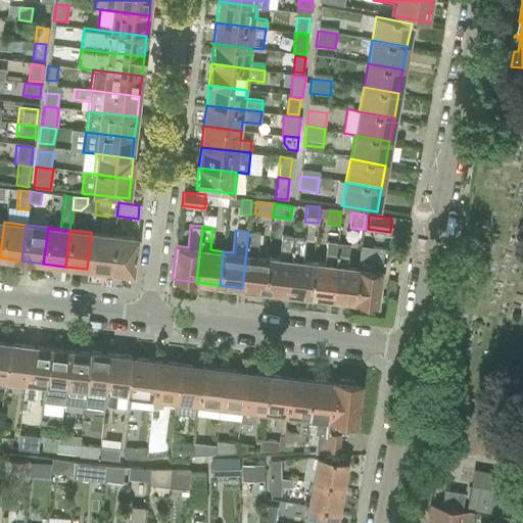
[(87,269),(109,272),(113,235),(91,232),(87,269)]
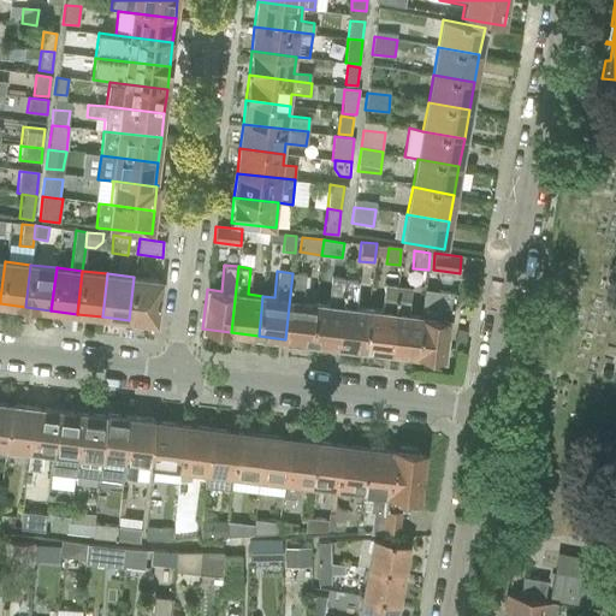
[(285,339),(309,342),(315,302),(301,301),(304,274),(292,273),(285,339)]
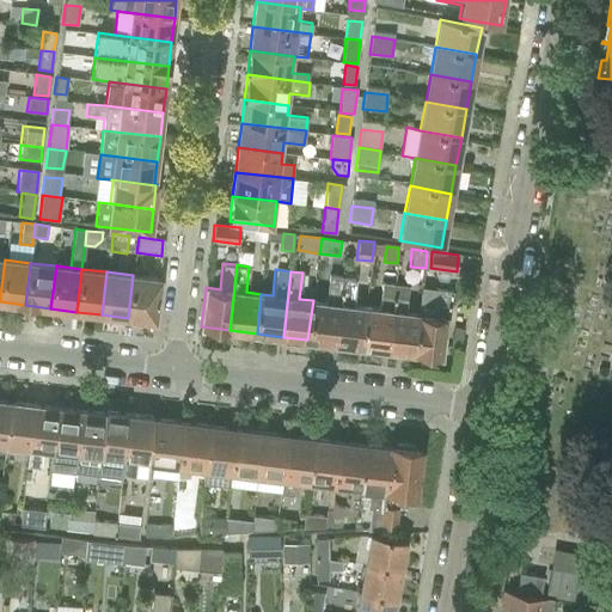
[(133,275),(128,318),(154,322),(159,279),(133,275)]
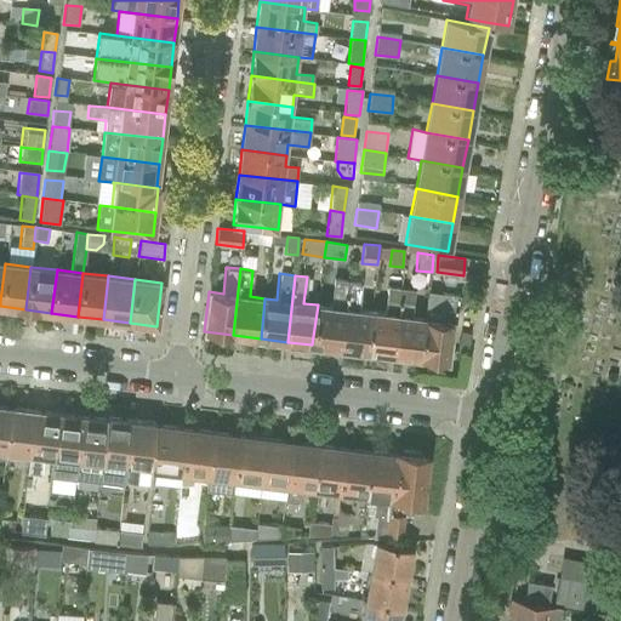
[(312,345),(340,348),(348,281),(334,279),(330,306),(318,305),(312,345)]
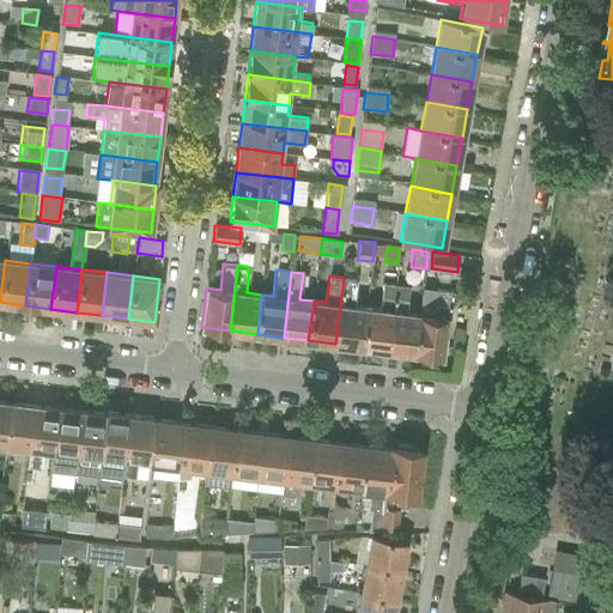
[(335,344),(362,347),(366,307),(352,304),(356,279),(344,278),(335,344)]
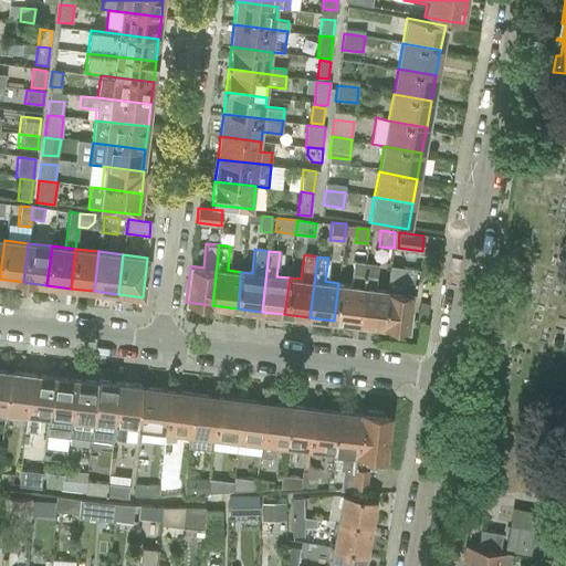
[(334,321),(358,324),(366,263),(352,262),(349,284),(338,283),(334,321)]
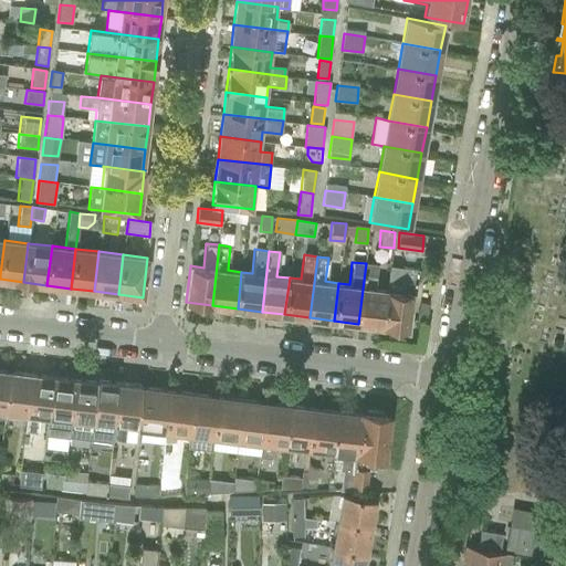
[(358,324),(383,326),(387,289),(374,287),(377,265),(366,263),(358,324)]
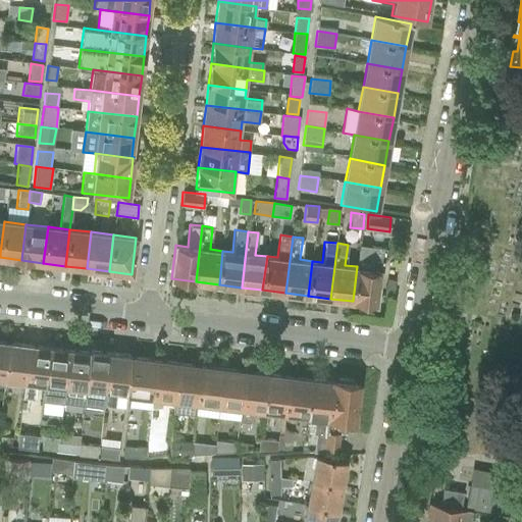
[(357,266),(353,301),(375,304),(380,262),(383,262),(385,249),(370,247),(360,246),(357,266)]
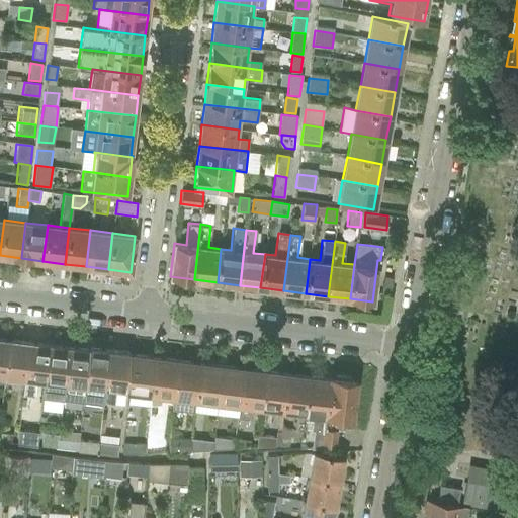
[(3,377),(24,379),(29,343),(8,340),(3,377)]
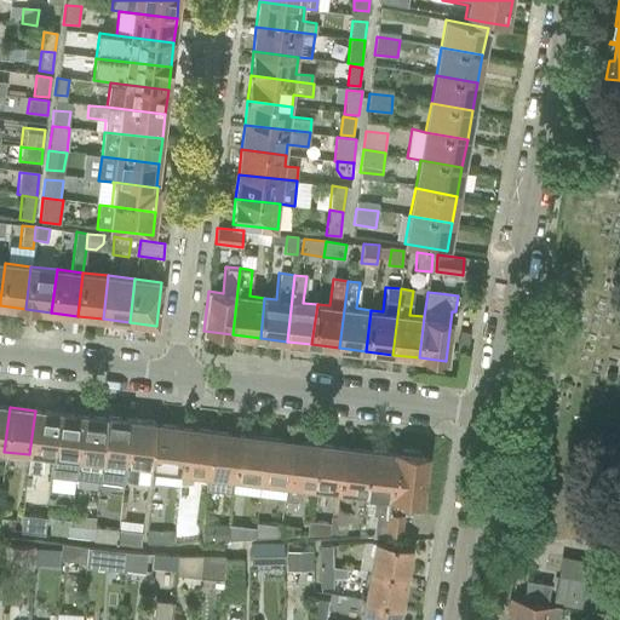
[(44,457),(53,458),(58,413),(35,411),(29,454),(28,472),(41,474),(44,457)]
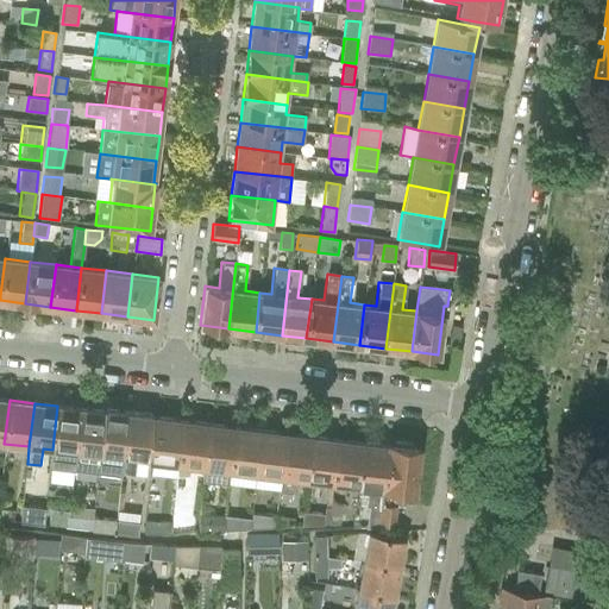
[(52,450),(50,469),(73,471),(81,409),(57,406),(52,450)]
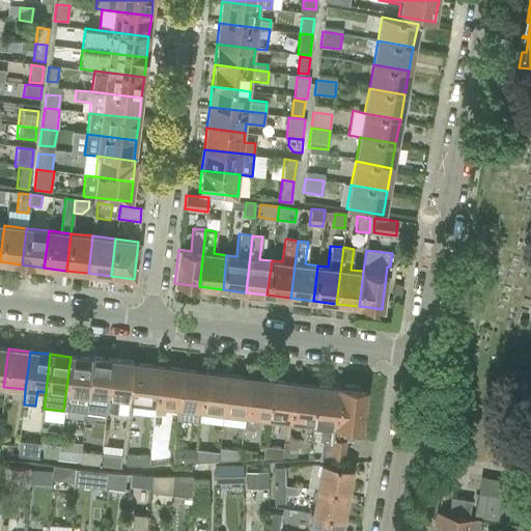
[(71,357),(63,411),(84,413),(91,357),(90,357),(90,359),(71,357)]
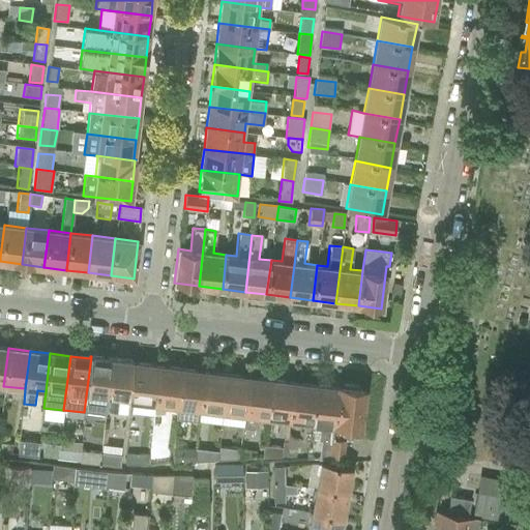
[(91,356),(84,412),(106,415),(106,412),(112,358),(91,356)]
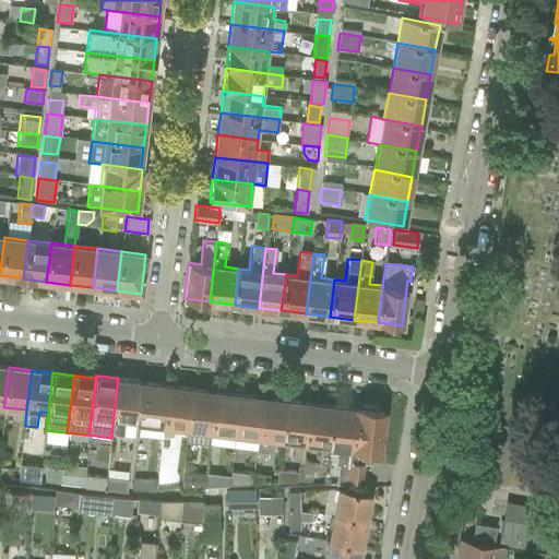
[(118,378),(111,435),(133,438),(134,421),(140,383),(140,381),(118,378)]
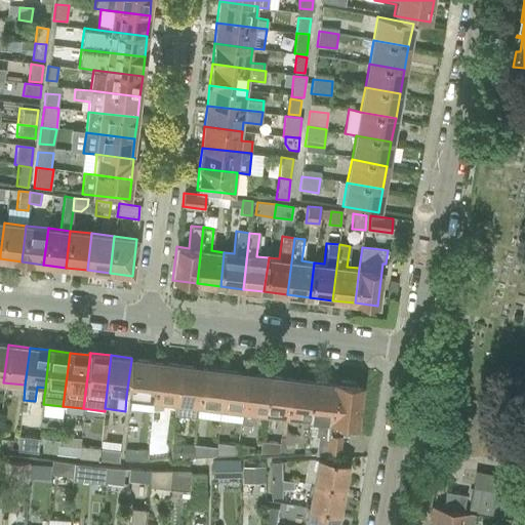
[(126,396),(154,400),(158,363),(131,360),(126,396)]
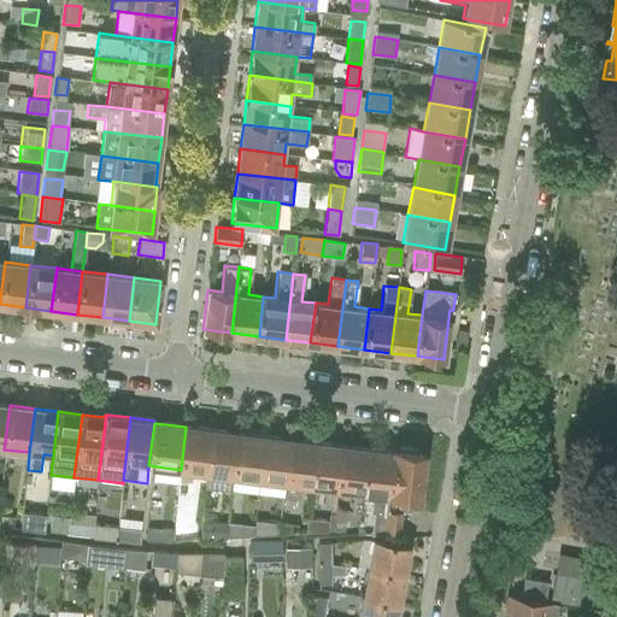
[(206,472),(207,474),(213,430),(186,427),(181,470),(192,471),(206,472)]
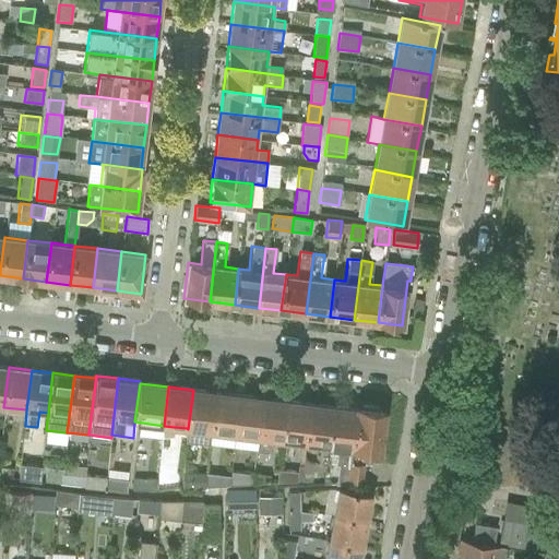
[(187,428),(186,441),(209,444),(211,431),(215,392),(193,390),(188,429),(187,428)]
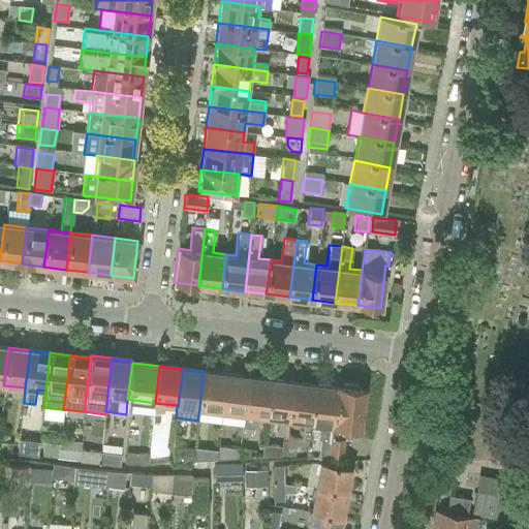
[(199,408),(222,411),(226,374),(204,371),(199,408)]
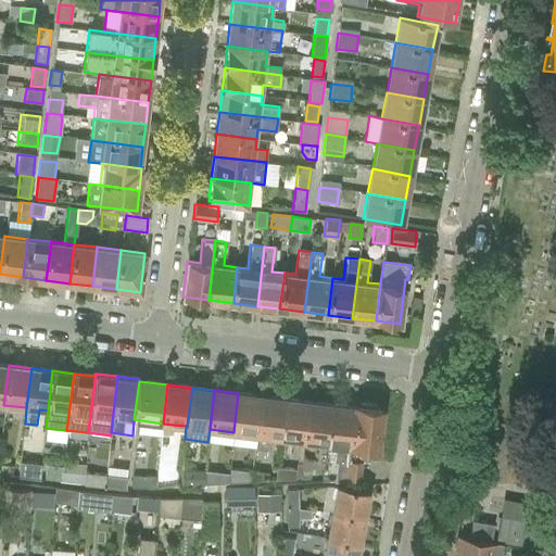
[(234,432),(257,434),(262,395),(238,393),(234,432)]
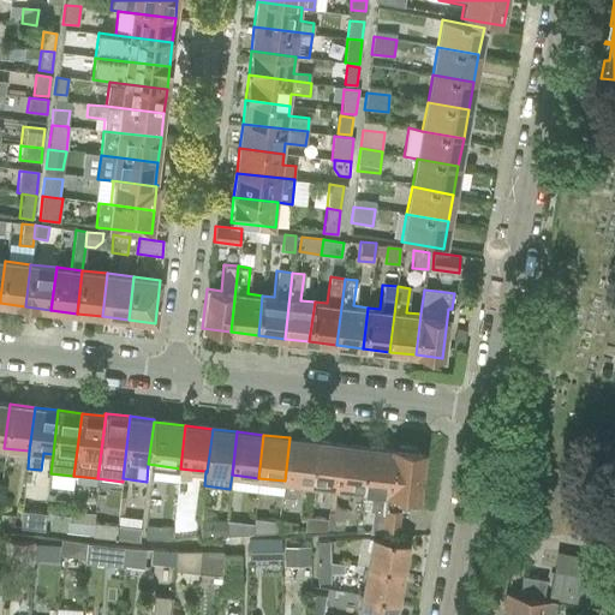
[(285,481),(282,496),(296,499),(297,483),(311,484),(316,441),(290,437),(285,481)]
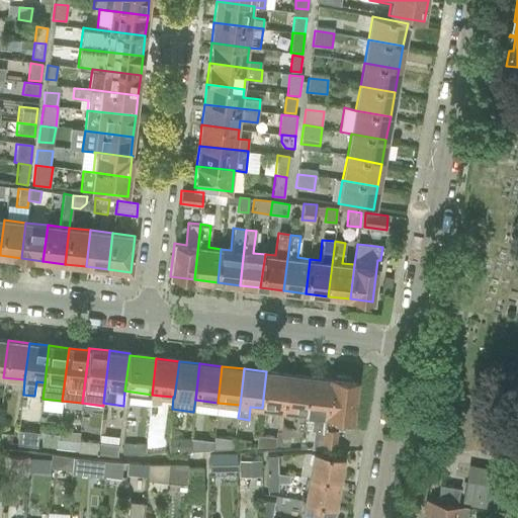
[(262,408),(282,411),(286,374),(266,371),(262,408)]
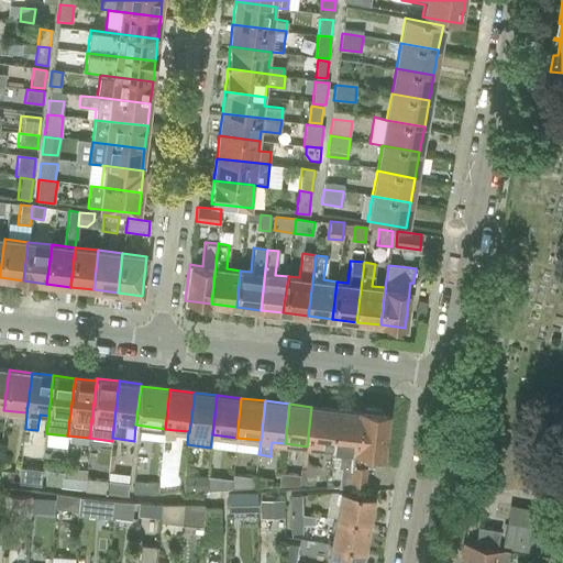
[(307,446),(330,449),(334,409),(311,407),(307,446)]
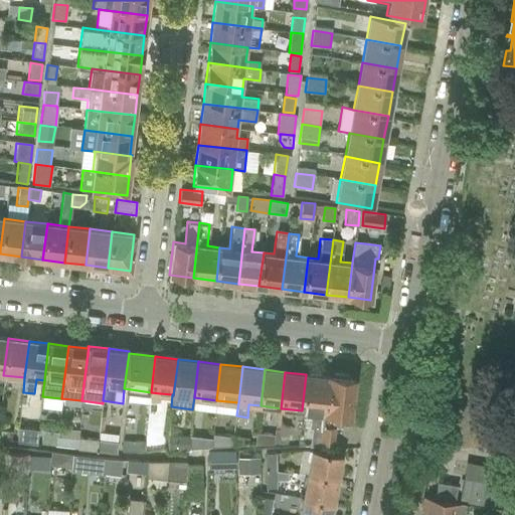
[(306,374),(302,410),(311,411),(309,427),(312,428),(310,446),(320,446),(320,443),(325,405),(329,375),(328,375),(328,377),(306,374)]
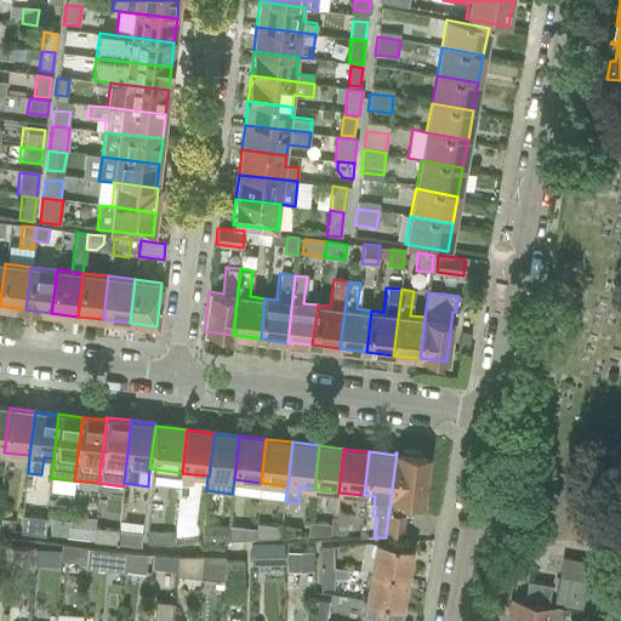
[(397,453),(386,534),(400,536),(405,500),(420,502),(422,482),(423,483),(425,480),(427,478),(428,467),(426,463),(427,460),(423,456),(421,456),(417,453),(403,451),(398,453),(397,453)]
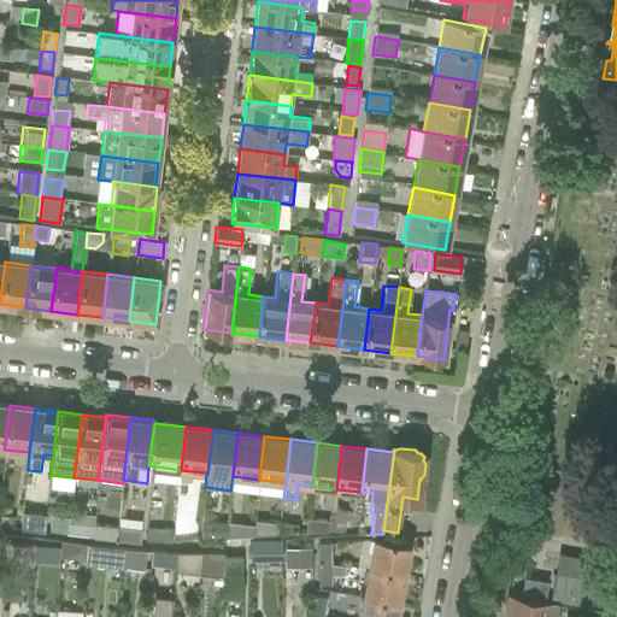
[(181,470),(180,480),(191,482),(192,471),(181,470)]
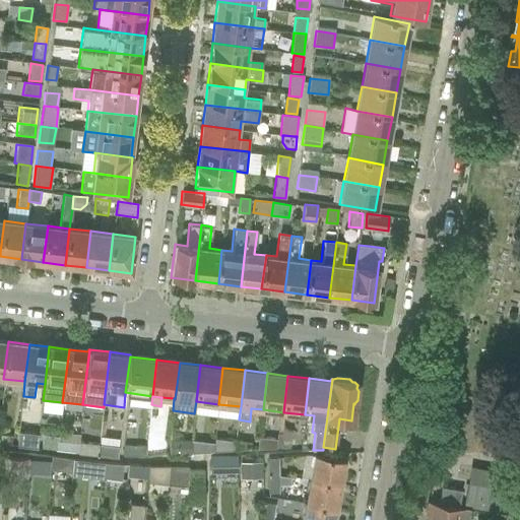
[(280,450),(289,450),(289,430),(281,430),(280,450)]
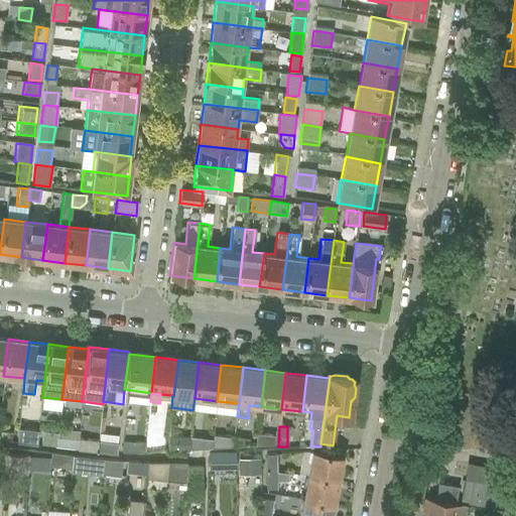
[(18,428),(16,442),(36,445),(38,430),(18,428)]
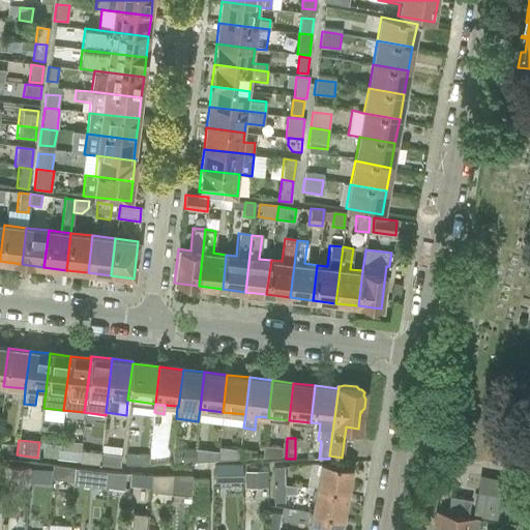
[(0,442),(0,452),(10,454),(11,444),(0,442)]
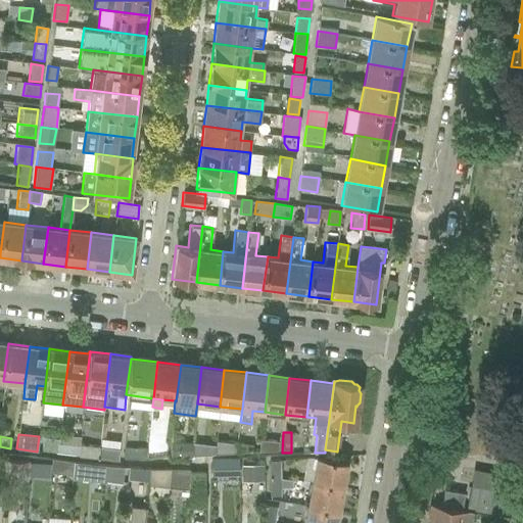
[(43,437),(41,450),(56,453),(57,443),(58,439),(43,437)]
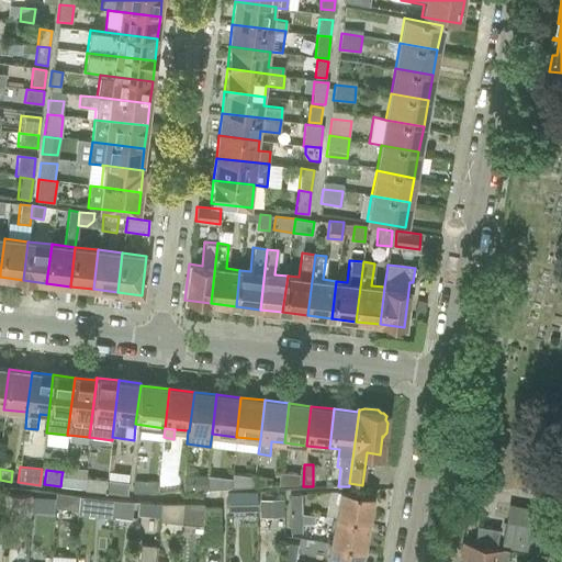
[(279,472),(278,485),(298,484),(299,474),(279,472)]
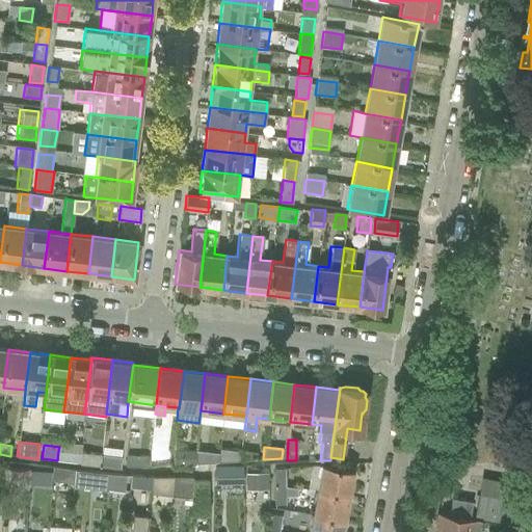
[(219,448),(218,462),(241,461),(240,452),(219,448)]
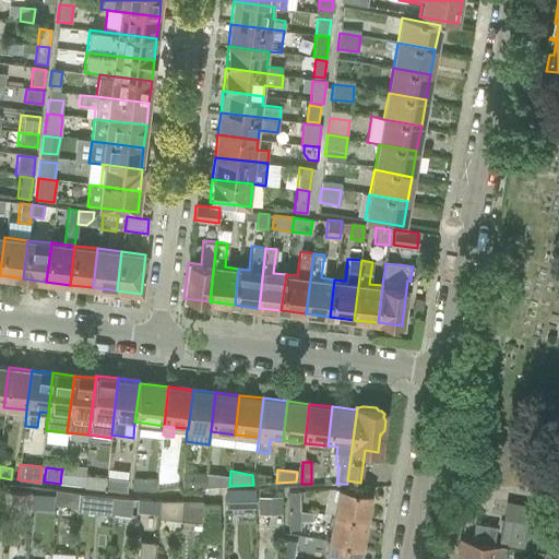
[(205,473),(205,487),(223,486),(224,475),(205,473)]
